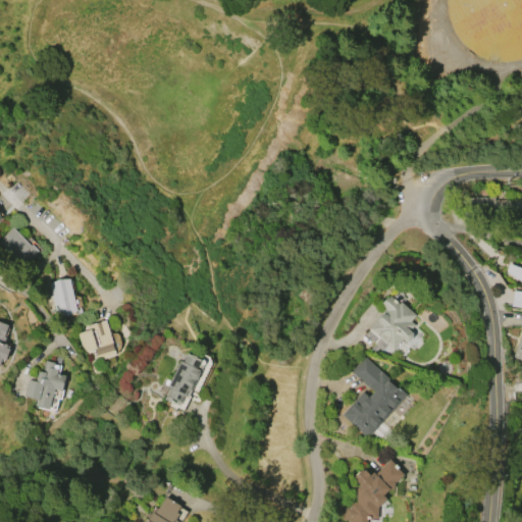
[(485,58),(492,58),(501,61),(516,61),(521,58),(521,0),(446,0),(447,16),(456,37),(473,54),(485,58)]
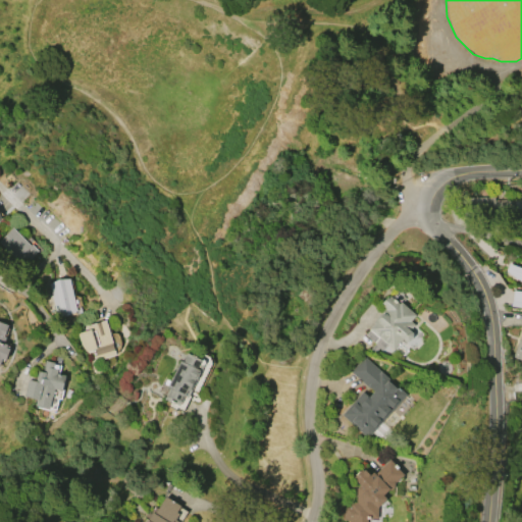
[(521,200),(521,211),(515,212),(477,214),(477,198),(492,197),(492,191),(504,191),(504,194),(506,194),(506,200),(515,200),(521,200)]
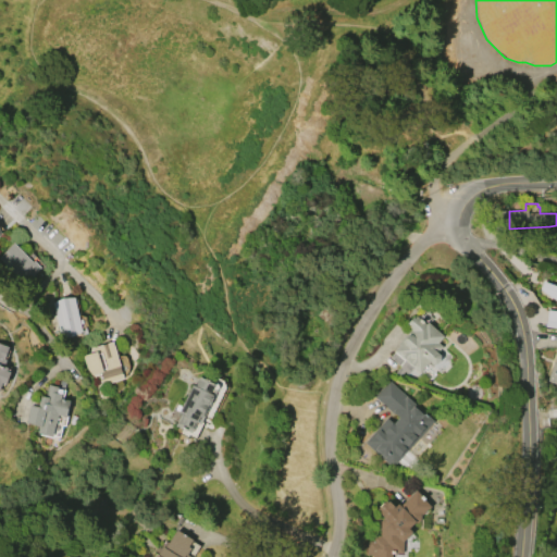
[(0,255),(12,243),(32,262),(33,260),(40,269),(24,285),(0,260),(0,255)]
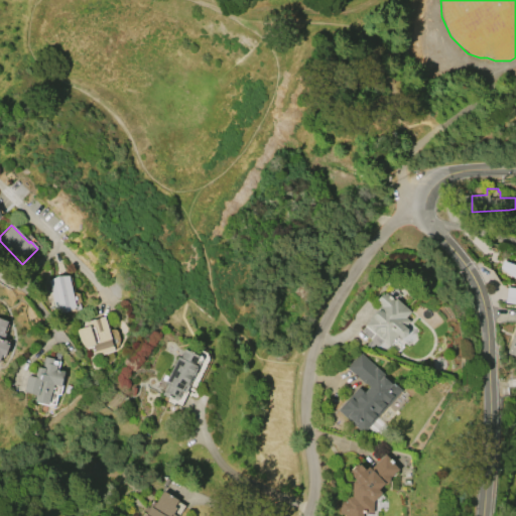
[(515,279),(499,269),(503,260),(515,265),(515,279)]
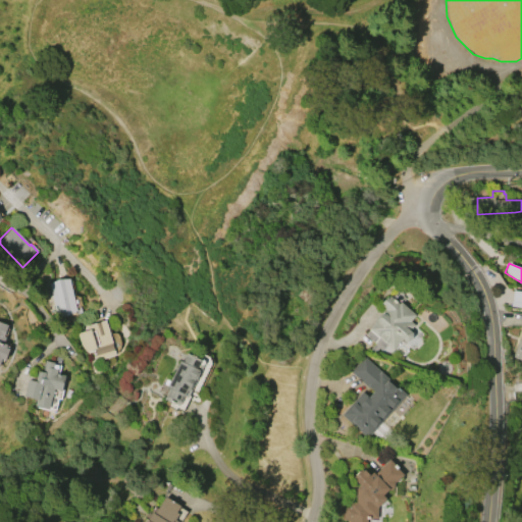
[(48,282),(68,277),(76,313),(56,317),(48,282)]
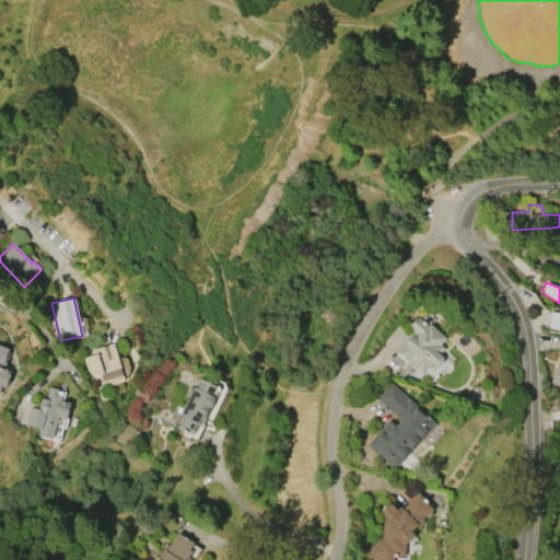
[(398,368),(389,360),(395,353),(394,353),(399,347),(398,346),(411,331),(408,328),(409,327),(408,325),(413,318),(416,321),(423,312),(427,315),(429,313),(432,316),(430,317),(433,321),(429,325),(444,338),(439,345),(443,349),(438,354),(441,358),(440,359),(441,361),(436,366),(435,364),(433,366),(430,363),(420,374),(413,369),(408,375),(406,373),(399,380),(393,374),(398,368)]
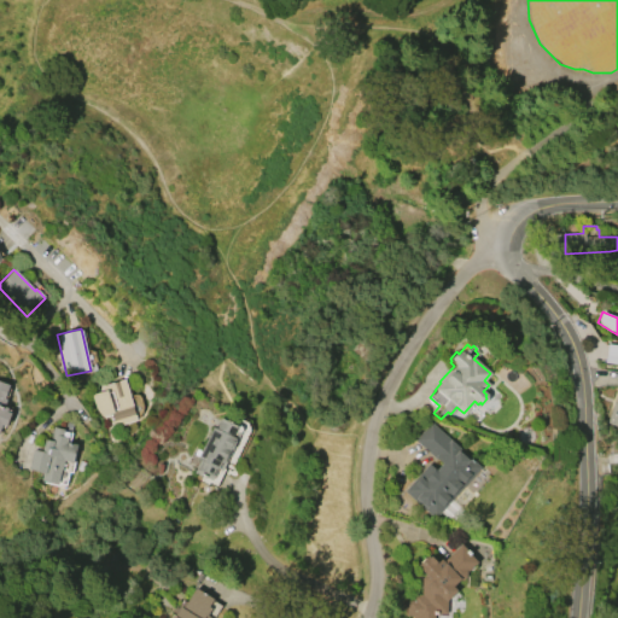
[(617,345),(617,363),(605,362),(607,344),(617,345)]
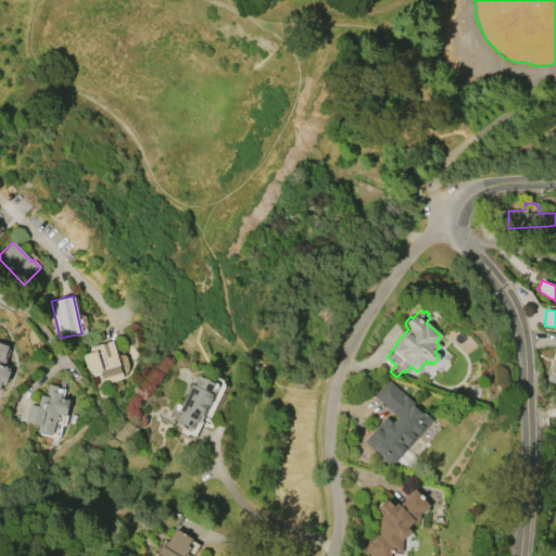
[(90,348),(113,341),(124,378),(101,386),(98,374),(91,375),(86,368),(83,355),(91,353),(90,348)]
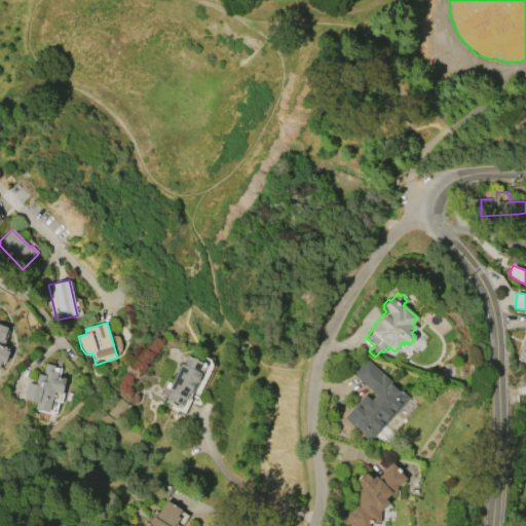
[(0,324),(8,327),(4,339),(5,340),(3,345),(7,347),(6,349),(9,350),(5,363),(2,362),(0,368),(0,324)]
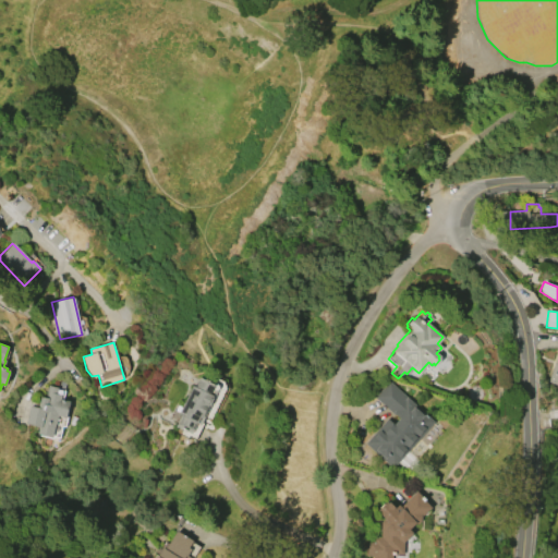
[(557,385),(547,381),(554,363),(555,363),(557,356),(557,385)]
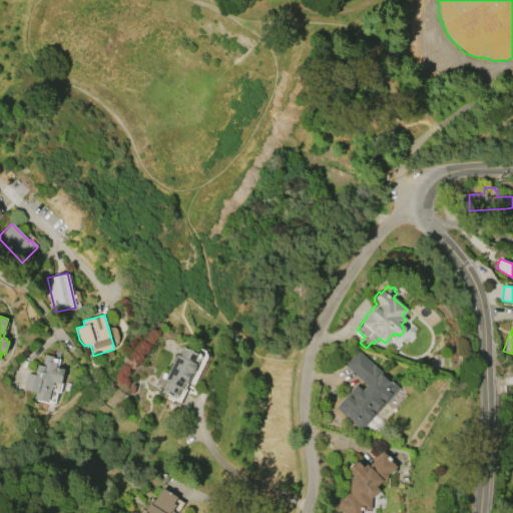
[(195,364),(186,384),(184,383),(181,390),(178,389),(174,398),(160,392),(165,380),(158,377),(160,371),(166,373),(175,354),(179,355),(183,347),(197,353),(193,363),(195,364)]
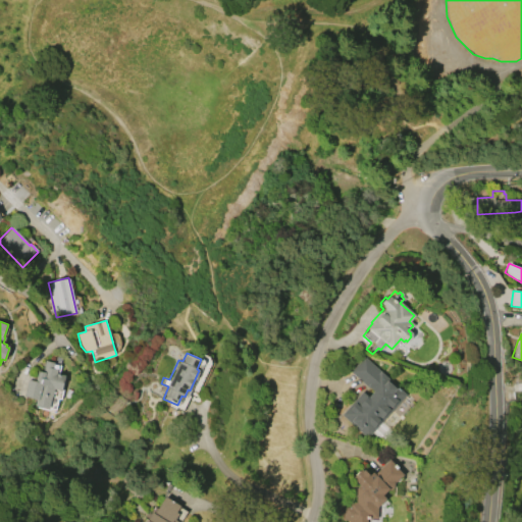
[(349,371),(362,357),(404,395),(365,437),(340,415),(361,392),(367,397),(372,392),(366,385),(365,386),(349,371)]
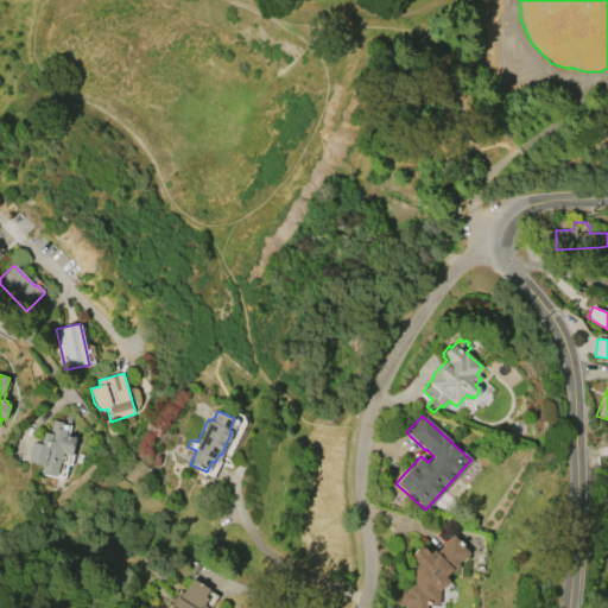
[(51,419),(62,423),(61,430),(65,431),(64,435),(75,438),(71,456),(62,454),(56,476),(39,473),(42,466),(27,462),(32,442),(40,444),(43,432),(48,434),(51,419)]
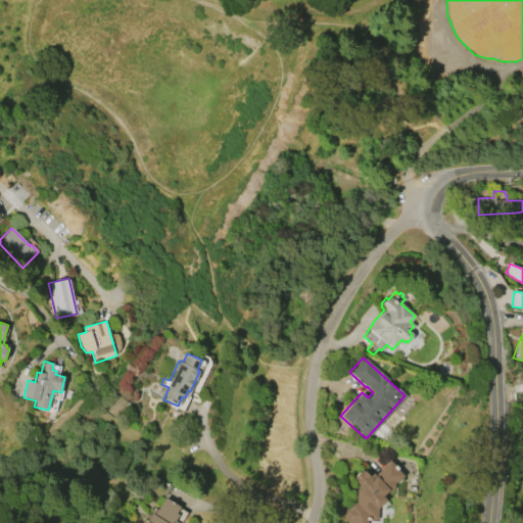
[(351,479),(362,470),(363,471),(364,470),(370,476),(373,473),(375,475),(390,461),(393,464),(392,465),(403,476),(394,485),(394,488),(390,492),(388,490),(383,496),(386,501),(377,510),(378,511),(378,520),(368,520),(368,522),(343,522),(343,508),(348,508),(348,503),(357,503),(357,490),(360,487),(351,479)]
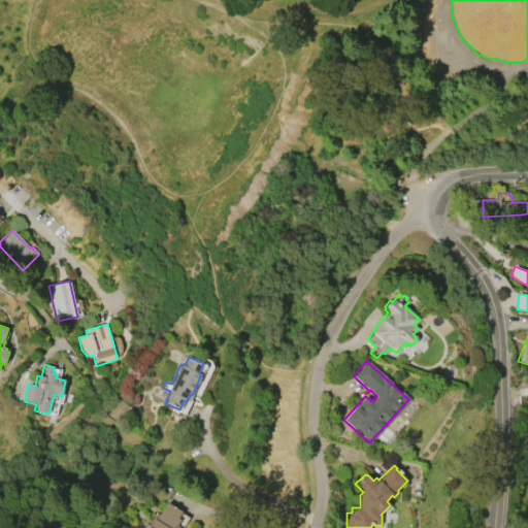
[(149,527),(155,519),(166,502),(182,512),(177,518),(180,520),(174,527),(149,527)]
